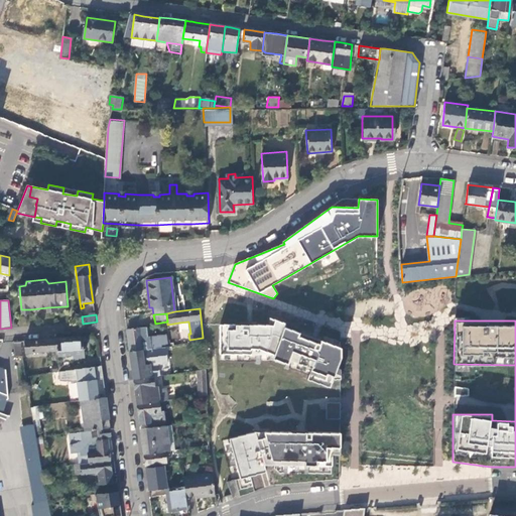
[(188,321),(179,323),(181,341),(189,340),(188,334),(190,334),(188,321)]
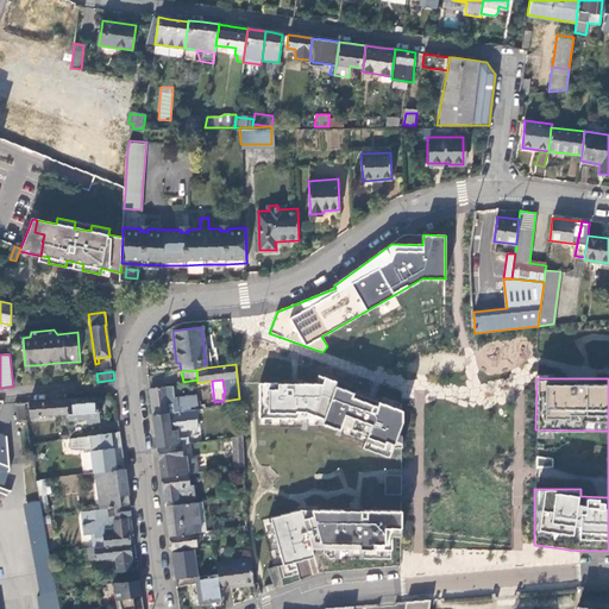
[(259,427),(316,427),(324,429),(366,445),(364,451),(390,460),(395,450),(402,451),(405,415),(337,393),(339,387),(325,383),(324,388),(307,387),(259,385),(259,427)]
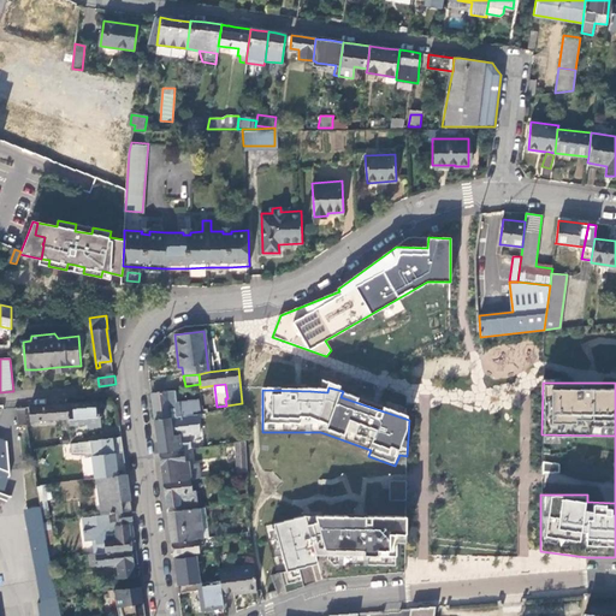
[(166,391),(170,418),(179,416),(177,403),(175,390),(166,391)]
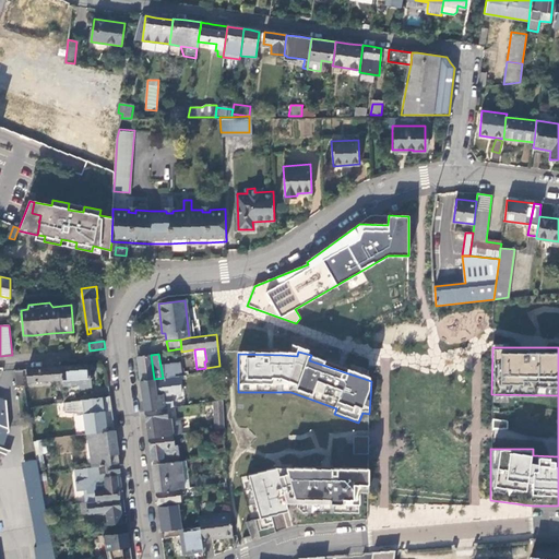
[(151,355),(138,356),(142,380),(154,379),(151,355)]
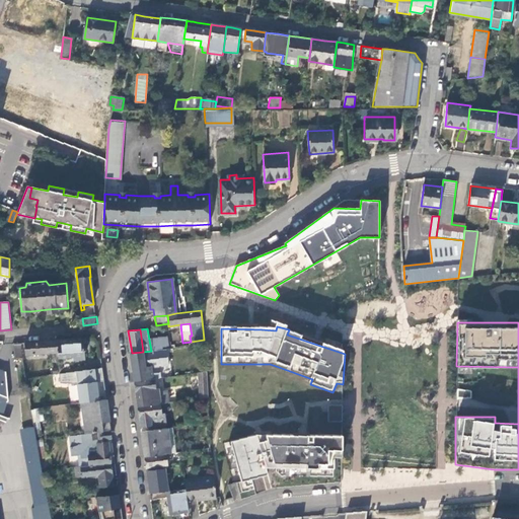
[(88,337),(57,341),(58,352),(59,357),(74,356),(74,360),(84,359),(83,344),(89,343),(88,337)]
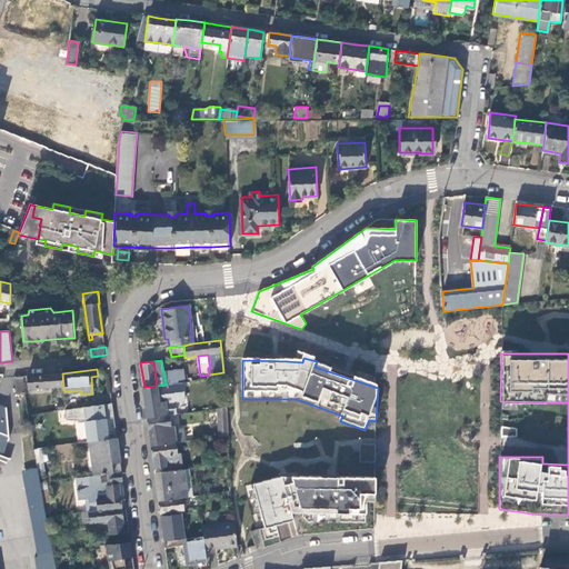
[(183,370),(163,372),(166,385),(186,381),(183,370)]
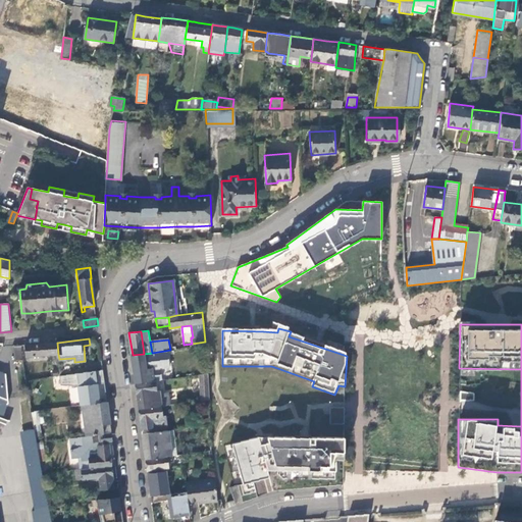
[(58,354),(57,343),(25,345),(27,356),(58,354)]
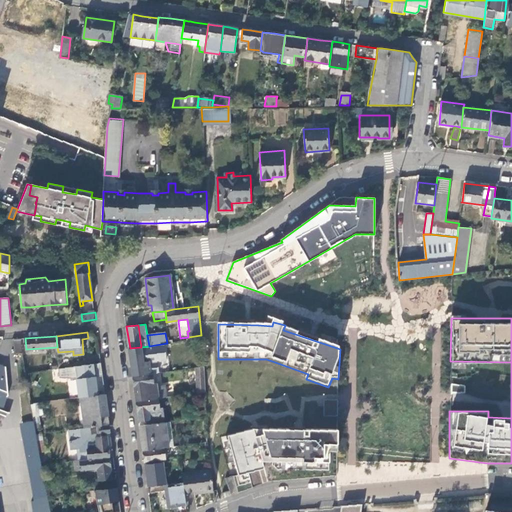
[(21,338),(13,339),(15,352),(22,353),(21,338)]
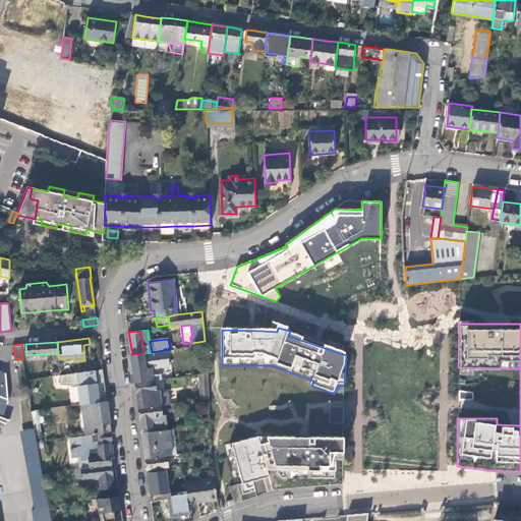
[(143,353),(132,354),(135,383),(154,381),(152,368),(152,367),(152,360),(173,356),(172,349),(170,349),(152,352),(143,353)]
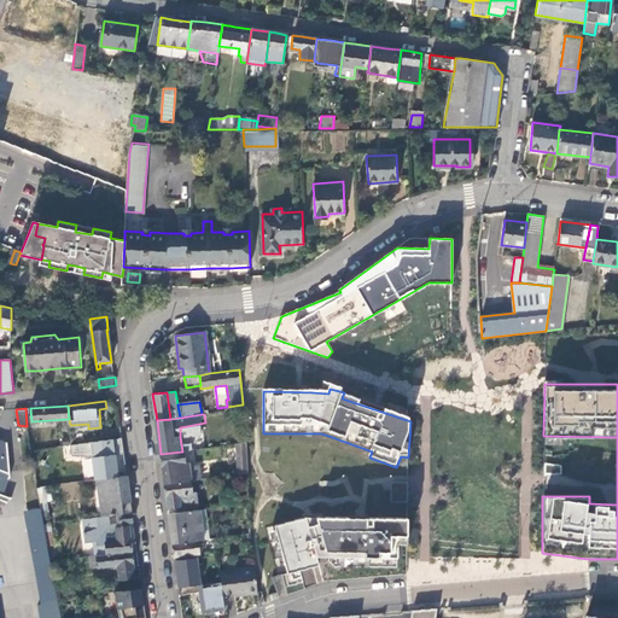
[(0,500),(7,503),(9,499),(11,500),(12,499),(5,496),(11,478),(7,443),(0,439),(0,500)]
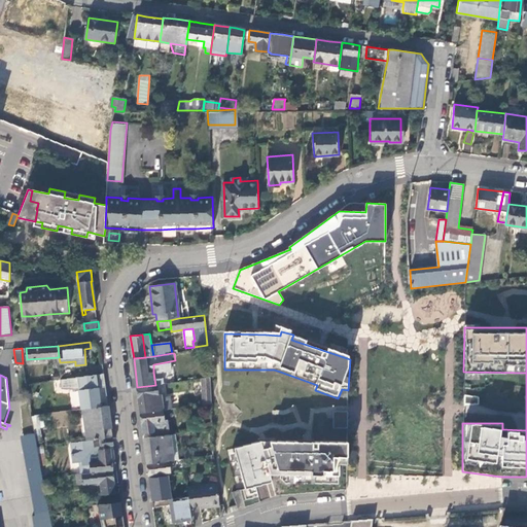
[(203,405),(210,403),(210,390),(210,378),(201,379),(203,405)]
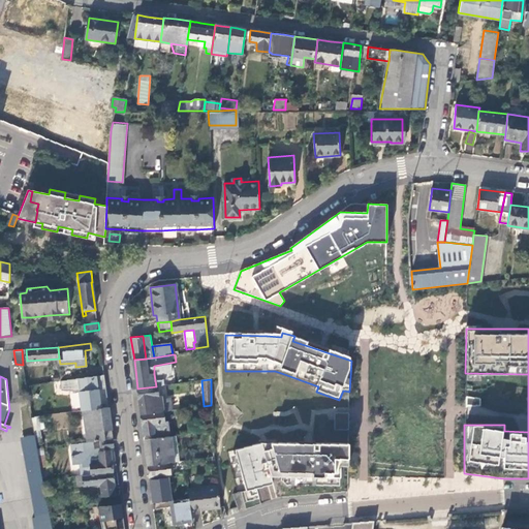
[(156,386),(137,389),(142,414),(164,411),(173,410),(170,399),(162,400),(162,396),(159,396),(158,385),(156,386)]
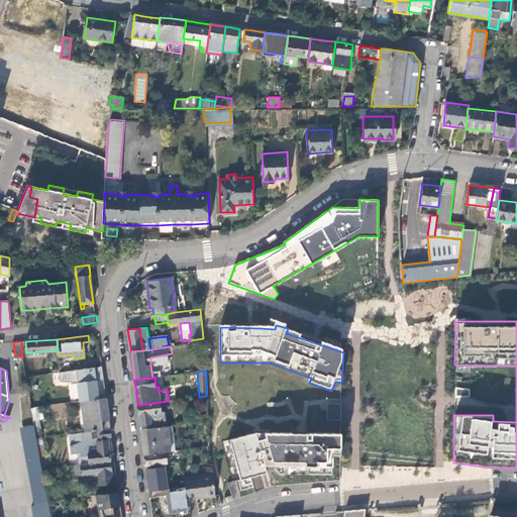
[(81,401),(99,399),(96,379),(77,382),(80,402),(81,401)]
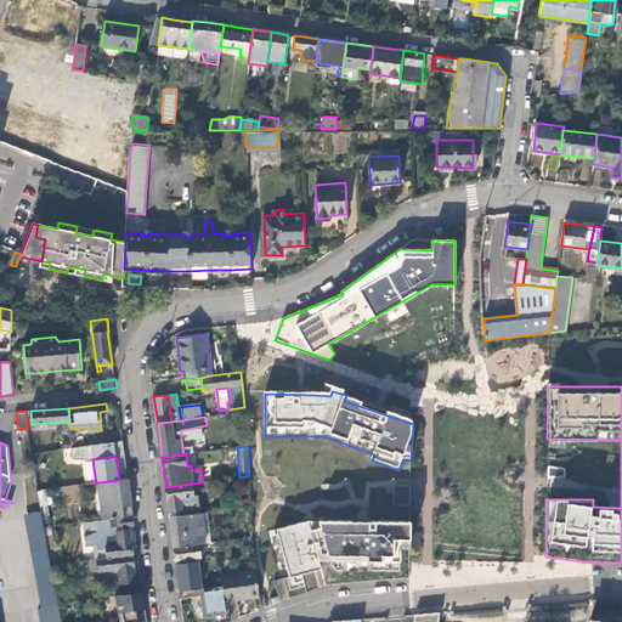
[(119,480),(97,482),(102,520),(133,516),(128,479),(119,480)]
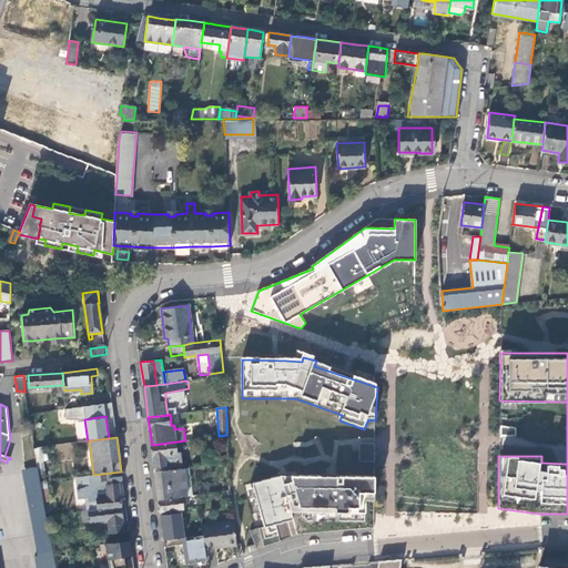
[(176,442),(152,445),(154,467),(155,467),(163,466),(164,472),(183,468),(182,453),(179,454),(176,442)]
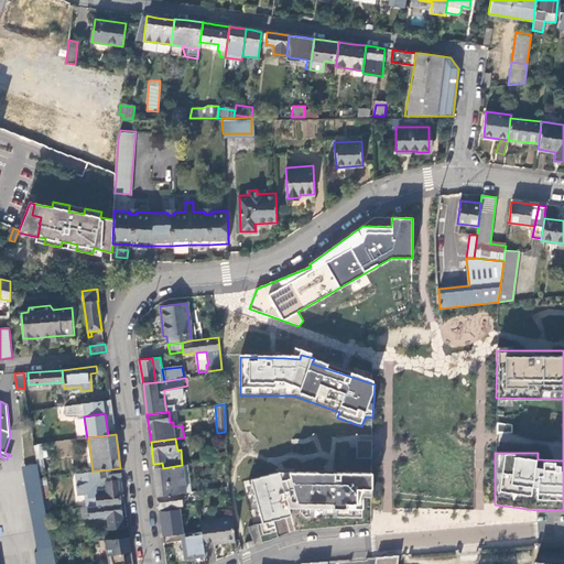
[(371,458),(371,441),(357,441),(357,458),(371,458)]
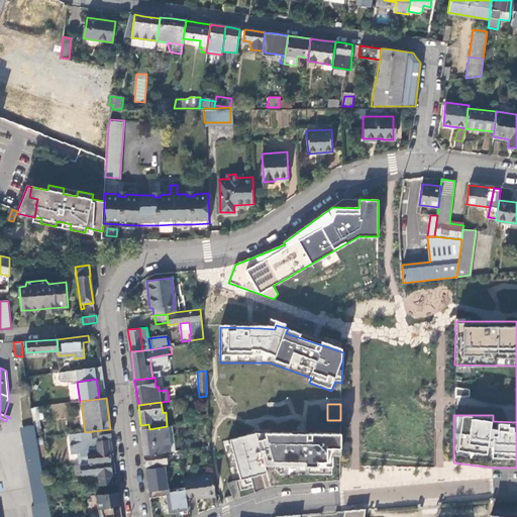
[(33,419),(43,418),(41,407),(32,408),(32,409),(33,419)]
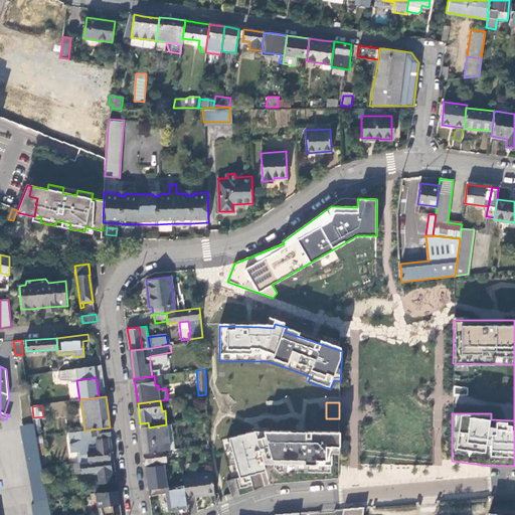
[(40,514),(50,514),(34,424),(21,425),(38,514),(40,514)]
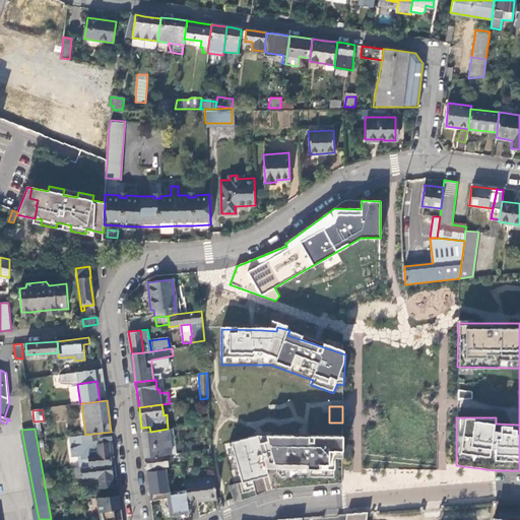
[(150,432),(142,433),(145,458),(170,455),(172,454),(168,429),(150,432)]
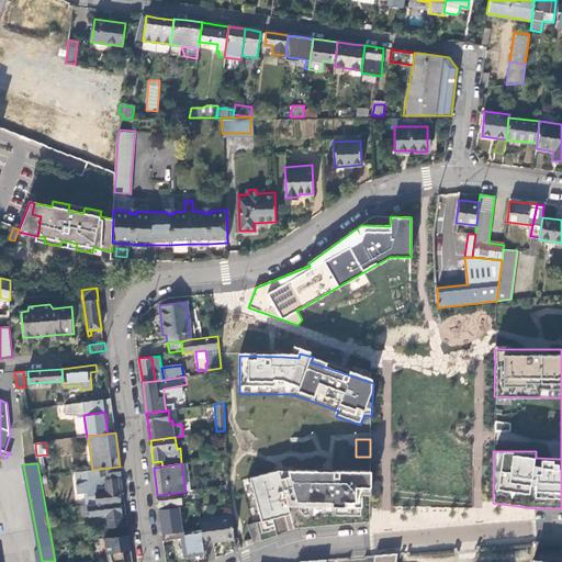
[(92,470),(75,472),(77,484),(76,484),(77,494),(86,493),(87,505),(120,502),(124,501),(123,490),(119,491),(116,479),(114,479),(114,475),(121,475),(120,467),(92,470)]
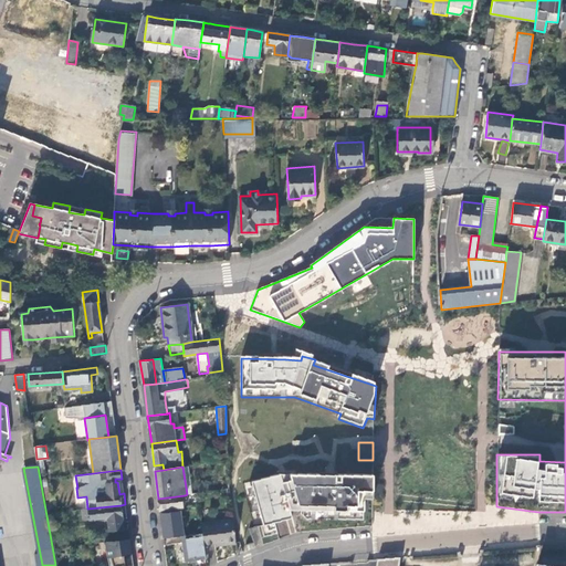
[(337,473),(292,473),(279,473),(238,485),(249,528),(304,513),(304,509),(316,509),(315,519),(371,520),(373,511),(373,473),(337,473)]
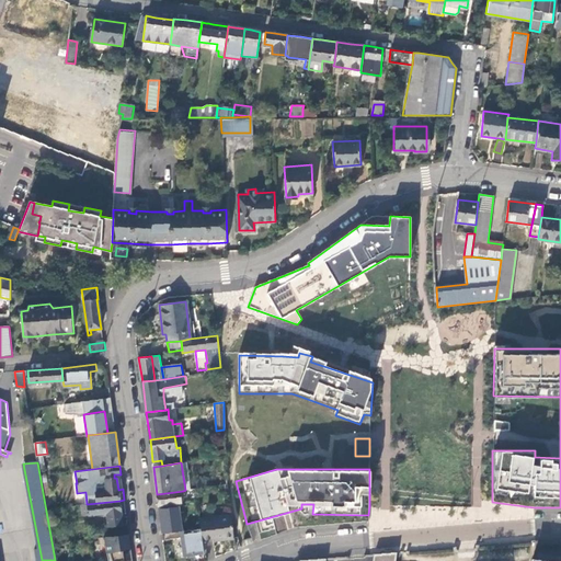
[(183,491),(157,494),(159,506),(182,503),(181,499),(184,497),(183,491)]
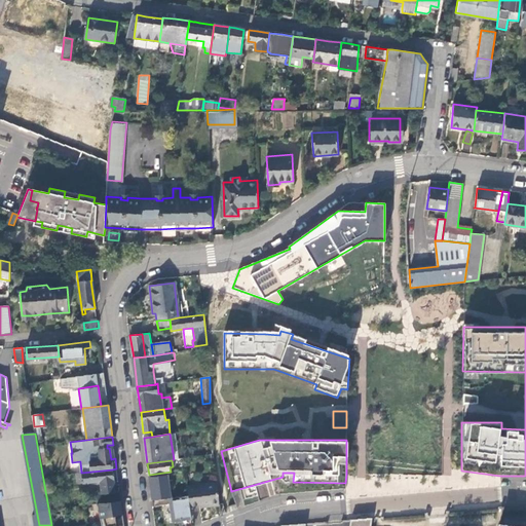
[(115,492),(112,470),(81,473),(77,474),(79,484),(103,481),(104,493),(109,492),(110,502),(120,500),(119,491),(115,492)]
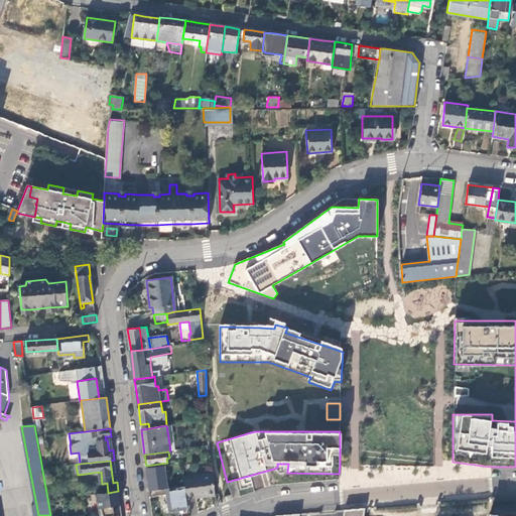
[(164,466),(146,469),(148,481),(149,491),(167,488),(164,466)]
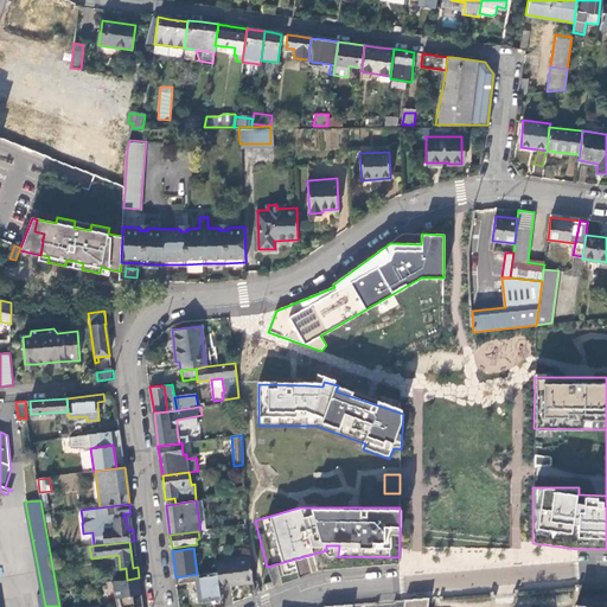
[(243,585),(251,583),(249,558),(215,562),(216,573),(218,585),(241,582),(243,585)]
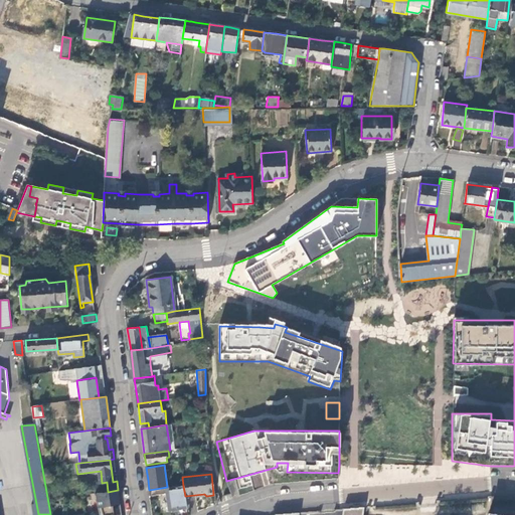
[(183,486),(166,488),(169,510),(187,508),(185,496),(183,486)]
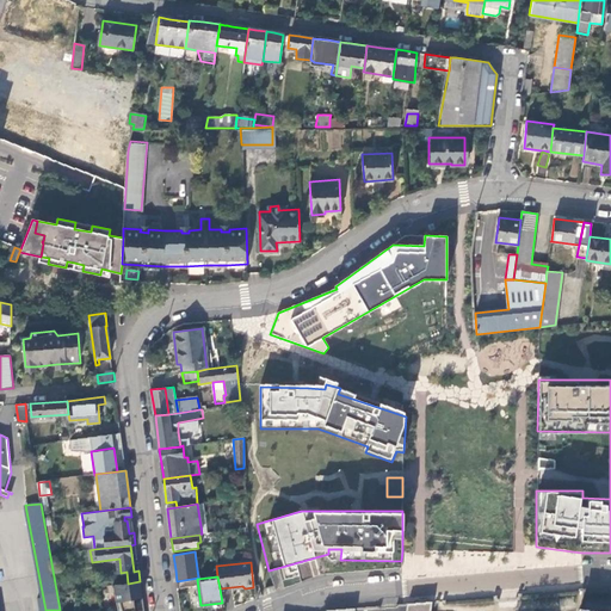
[(112,585),(117,610),(134,610),(134,599),(135,598),(142,597),(141,590),(140,581),(128,584),(112,585)]
